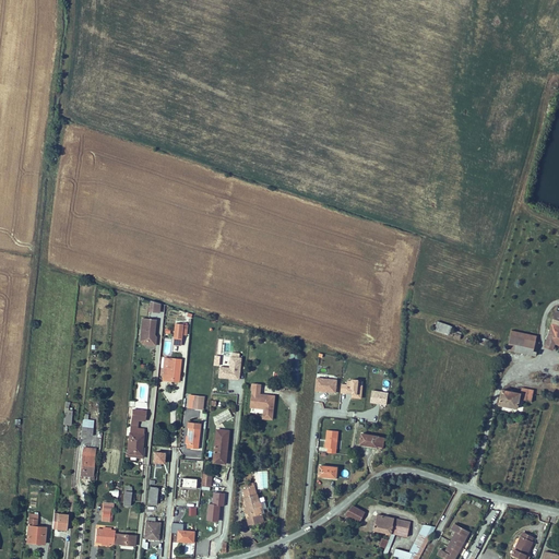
[(151,301),(150,311),(161,313),(162,305),(151,301)]
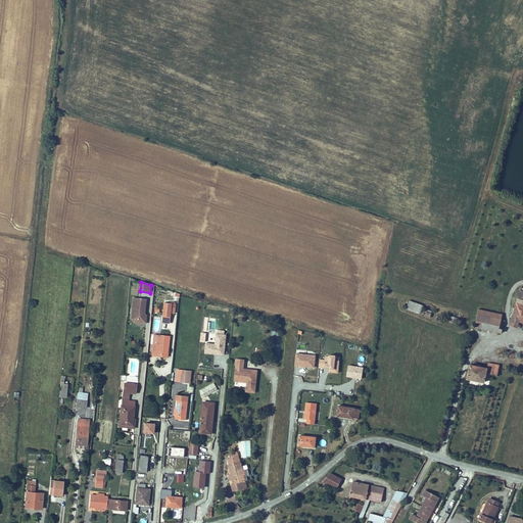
[(522,292),(520,292),(509,325),(515,327),(516,324),(522,325),(522,292)]
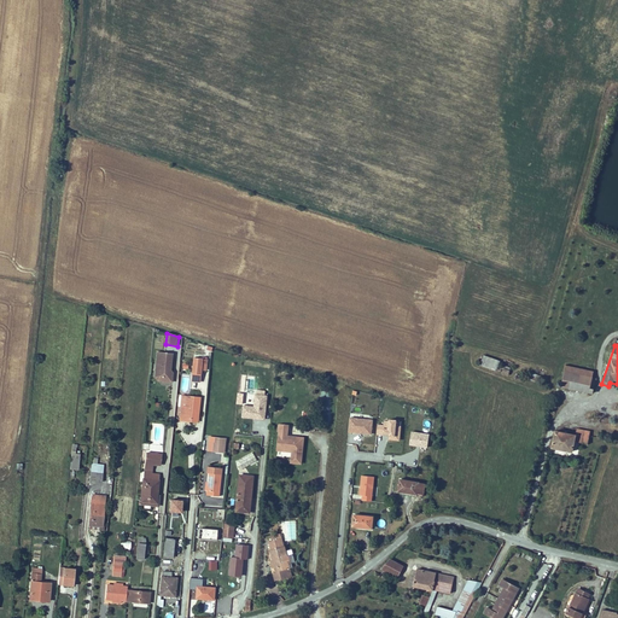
[(174,354),(157,353),(155,377),(158,382),(173,383),(174,372),(172,371),(174,354)]
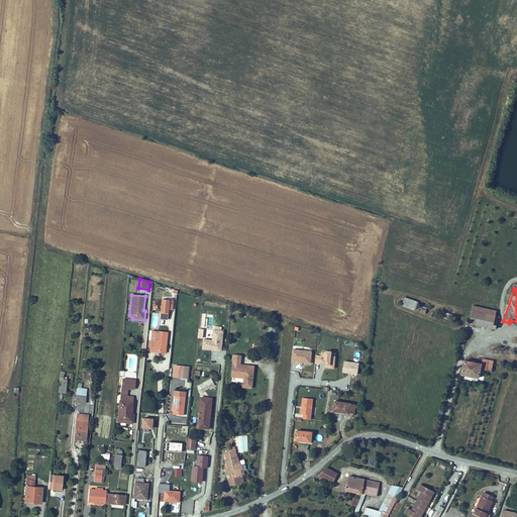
[(418,302),(406,298),(403,306),(416,311),(418,302)]
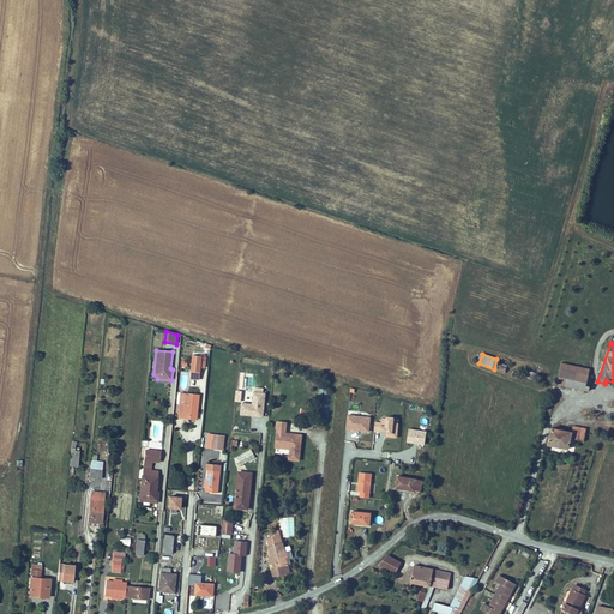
[(200,359),(200,357),(192,357),(191,373),(199,373),(200,368),(200,359)]
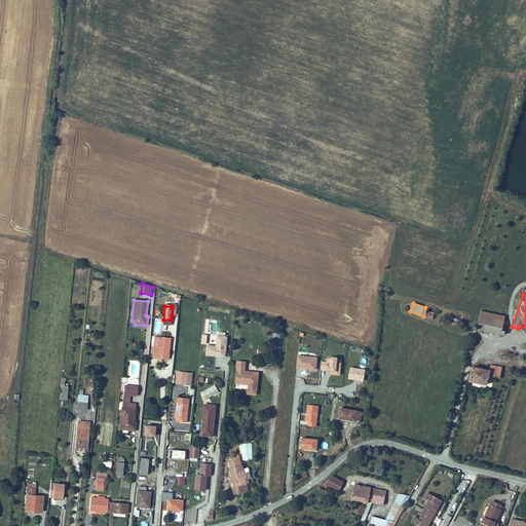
[(481,316),(502,320),(504,315),(483,311),(481,316)]
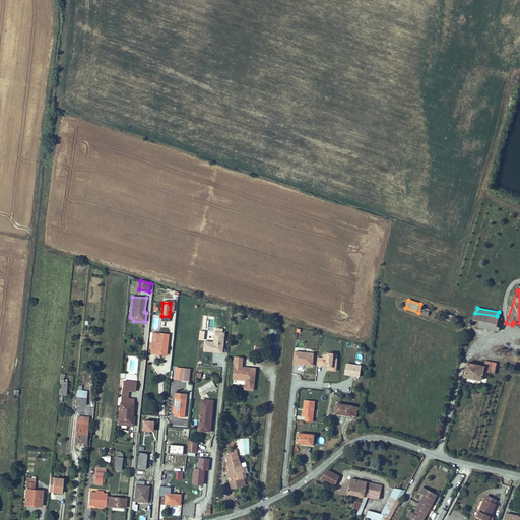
[(495,329),(497,316),(475,313),(474,313),(472,321),(470,321),(469,324),(495,329)]
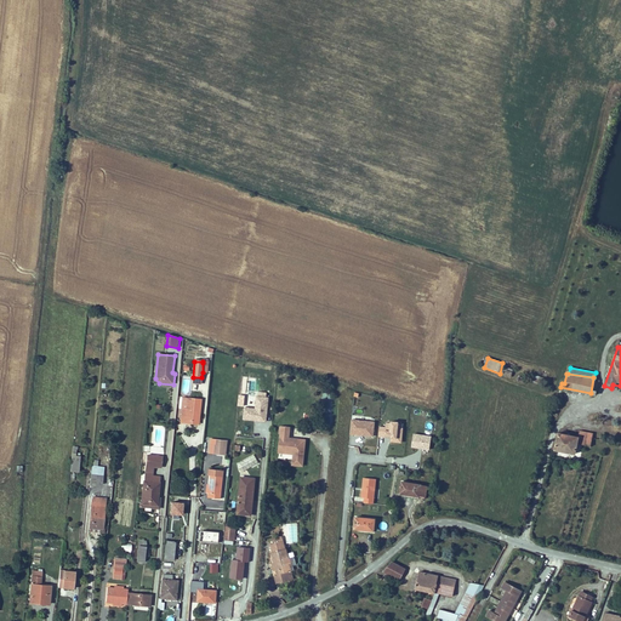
[(245,408),(244,420),(267,422),(269,398),(266,398),(267,394),(258,393),(258,397),(256,397),(255,409),(245,408)]
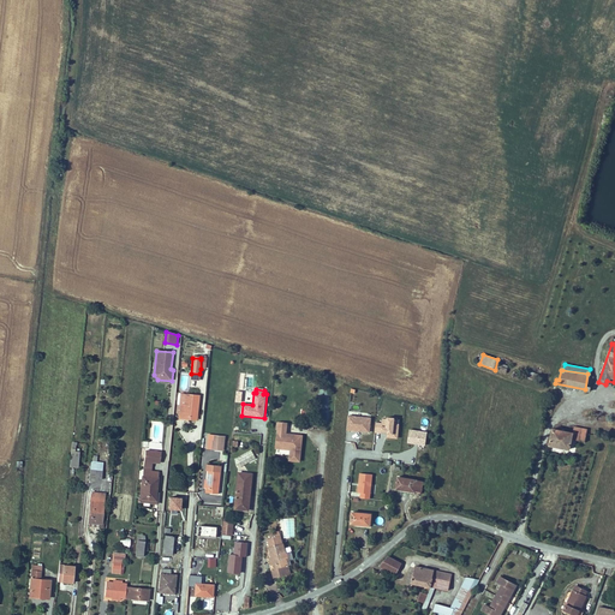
[(195,407),(197,407),(198,395),(185,394),(184,405),(180,405),(179,418),(185,419),(185,416),(193,417),(195,407)]
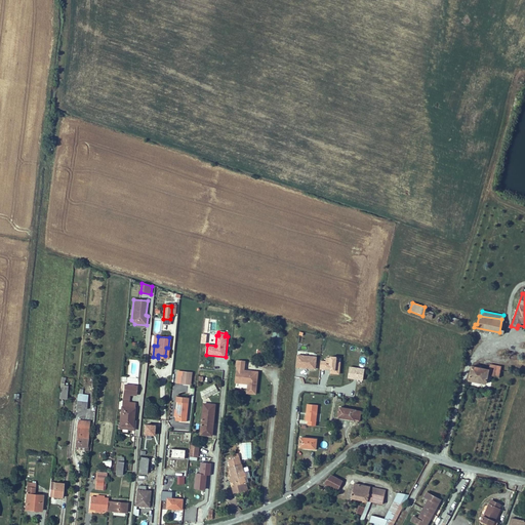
[(167,358),(168,348),(166,348),(165,356),(158,355),(158,358),(167,358)]
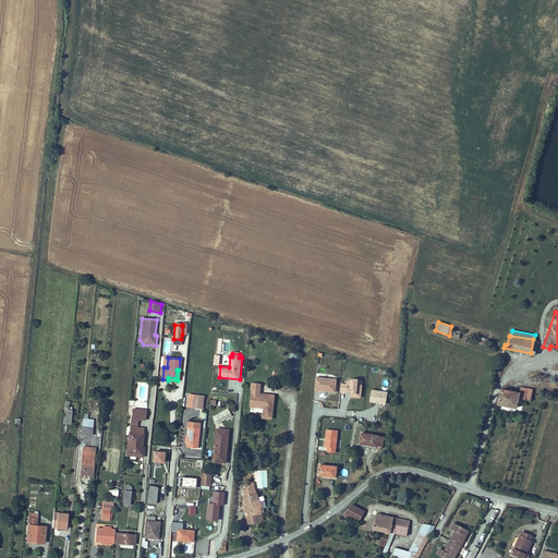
[(337,379),(317,377),(315,390),(335,392),(337,379)]
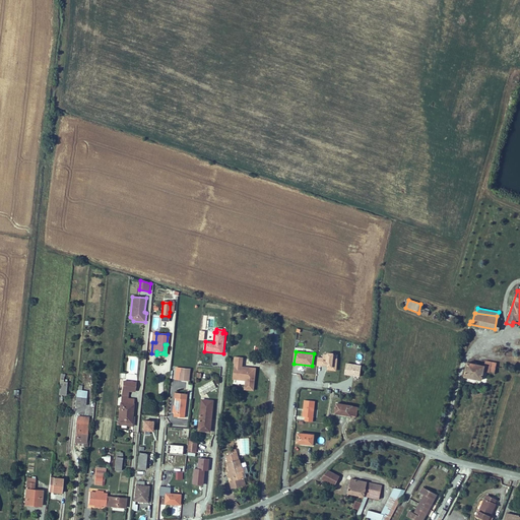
[(336,371),(337,360),(334,359),(334,354),(327,353),(327,354),(324,354),(323,359),(319,358),(318,366),(328,367),(328,371),(336,371)]
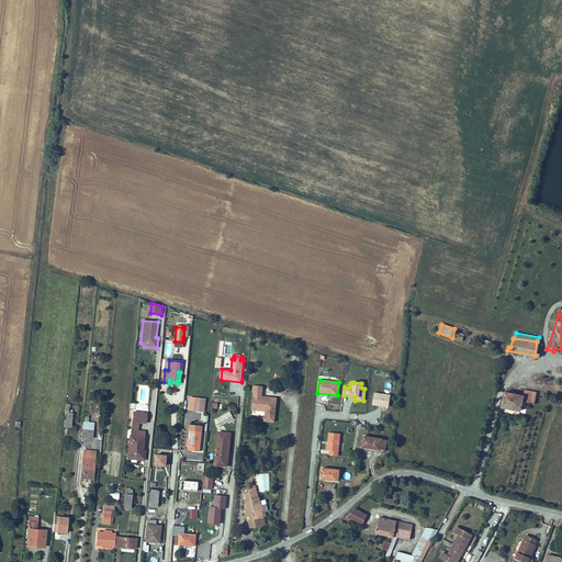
[(263,386),(254,385),(251,411),(265,413),(263,423),(274,423),(277,398),(262,396),(263,386)]
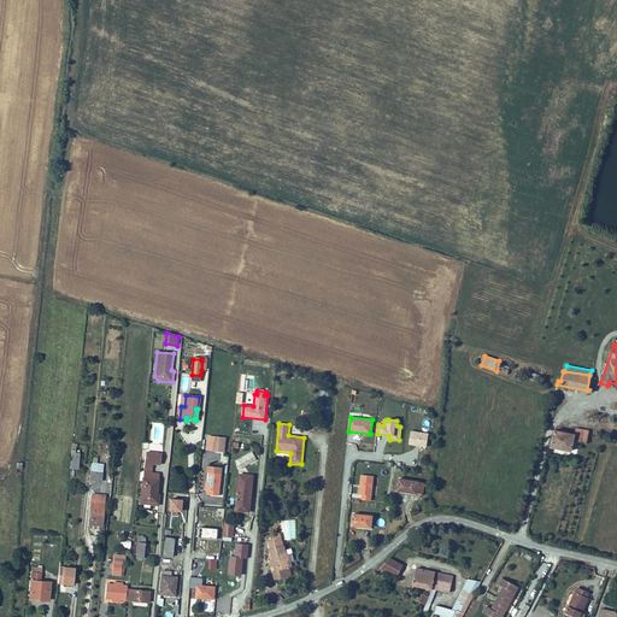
[(587,438),(588,434),(576,433),(554,429),(553,429),(552,439),(550,448),(571,451),(574,438),(585,440),(587,438)]
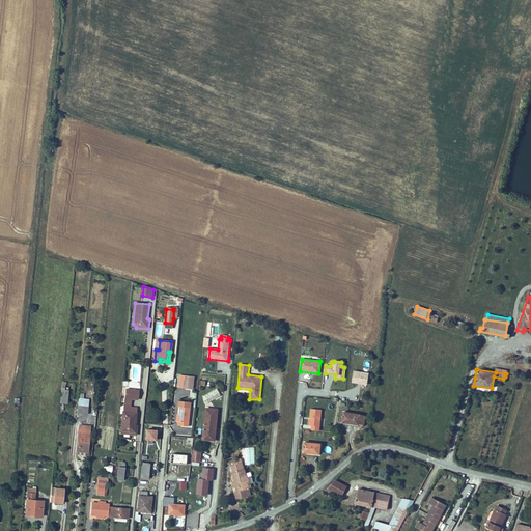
[(369,373),(354,371),(353,383),(367,385),(369,373)]
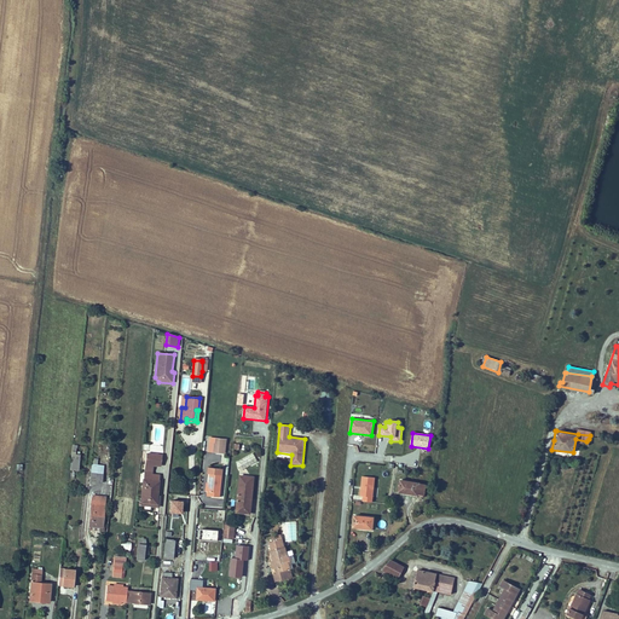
[(227,439),(209,438),(208,452),(226,453),(227,439)]
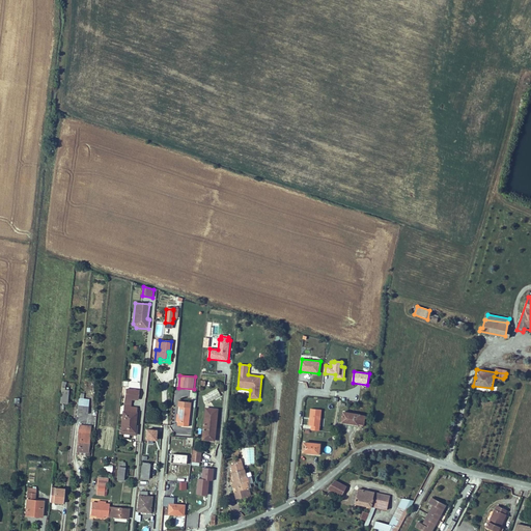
[(60,403),(67,403),(68,390),(65,390),(66,383),(62,382),(61,394),(60,403)]
